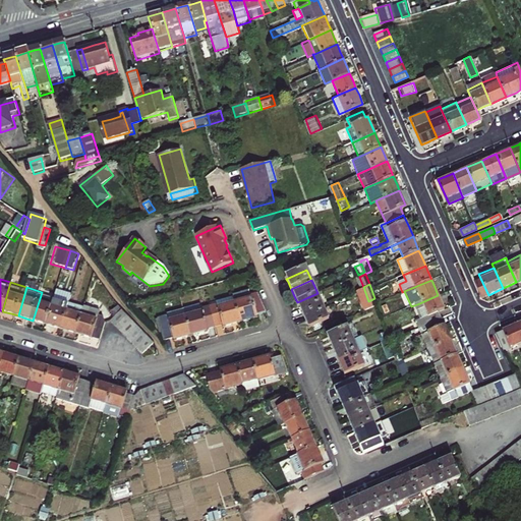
[(259,316),(258,314),(269,311),(261,292),(253,295),(251,290),(234,295),(242,322),(252,319),(259,316)]
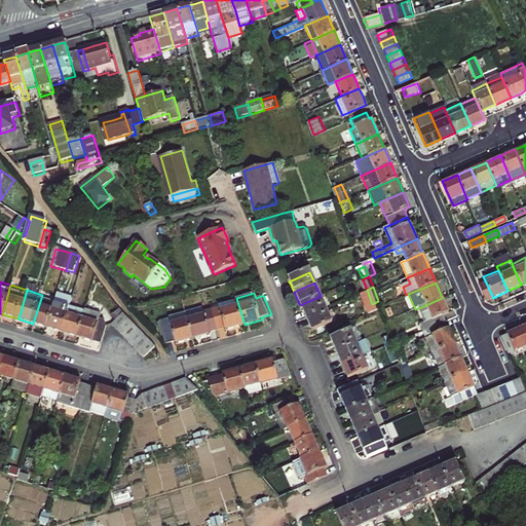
[(48,328),(57,299),(42,295),(33,324),(42,326),(48,328)]
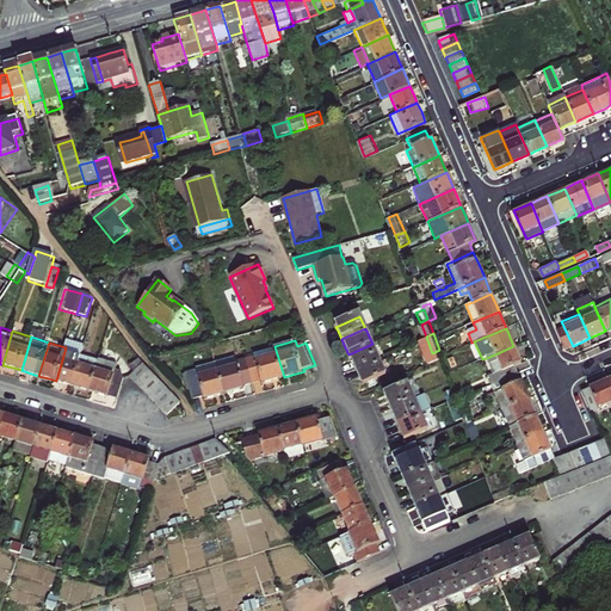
[(372,344),(349,355),(351,362),(355,369),(378,358),(372,344)]
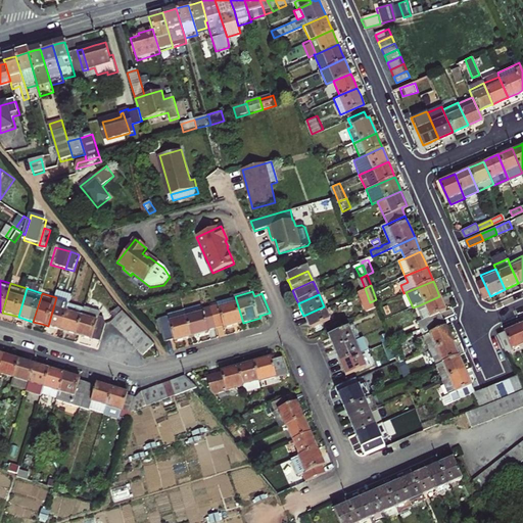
[(233,326),(243,323),(235,296),(219,301),(220,305),(212,307),(219,327),(226,325),(226,328),(233,326)]
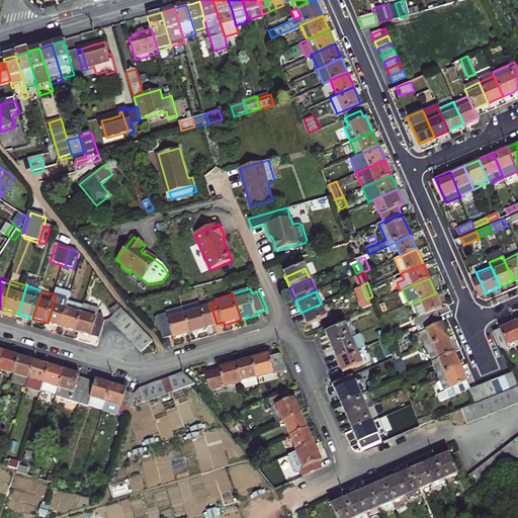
[(435,309),(441,306),(440,304),(435,293),(415,303),(420,315),(413,318),(417,327),(439,317),(435,309)]
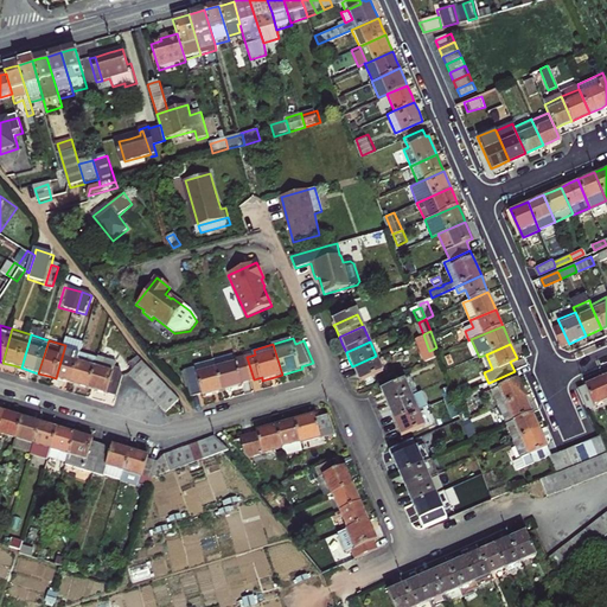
[(75,384),(84,351),(65,345),(56,378),(65,382),(75,384)]
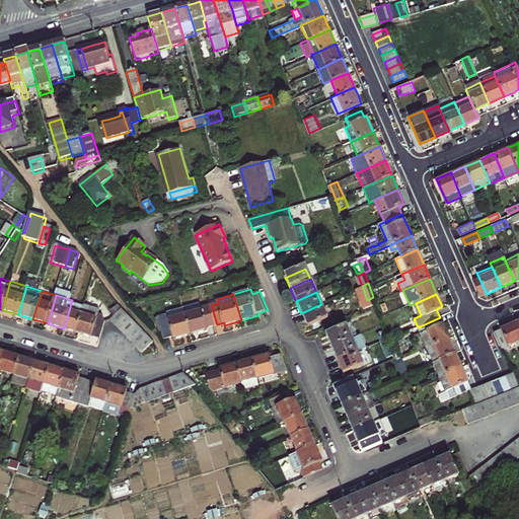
[(72,300),(64,328),(70,330),(79,332),(85,310),(87,304),(72,300)]
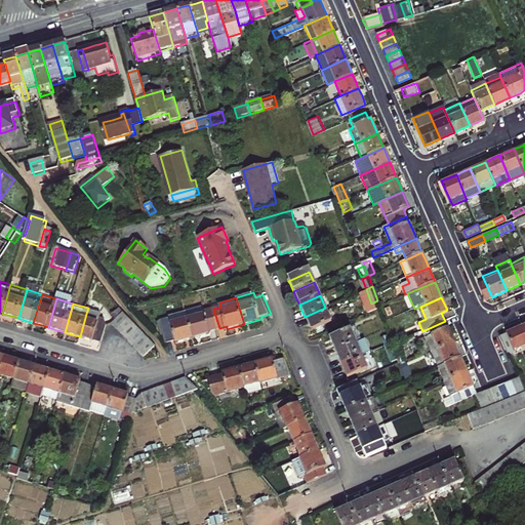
[(204,306),(187,311),(189,315),(195,338),(204,336),(212,333),(211,330),(219,328),(213,309),(205,311),(204,306)]
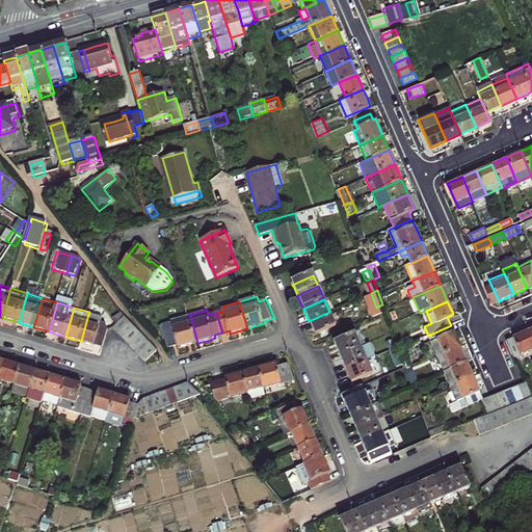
[(105,317),(89,312),(87,318),(103,322),(105,317)]
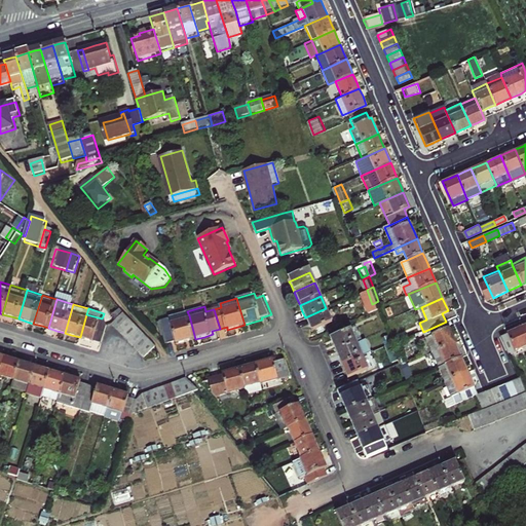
[(333,325),(326,308),(305,317),(308,325),(312,334),(333,325)]
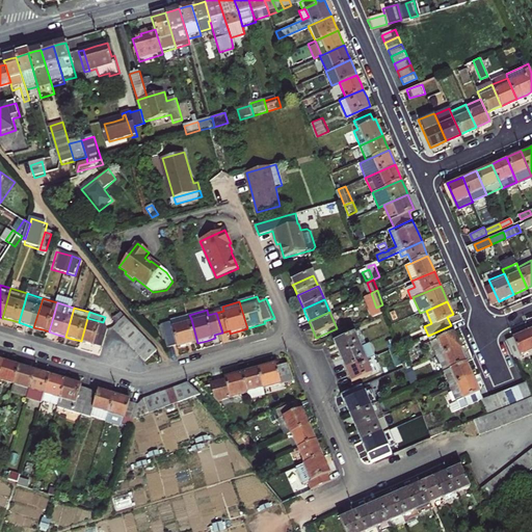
[(191,319),(189,315),(169,321),(170,324),(191,319)]
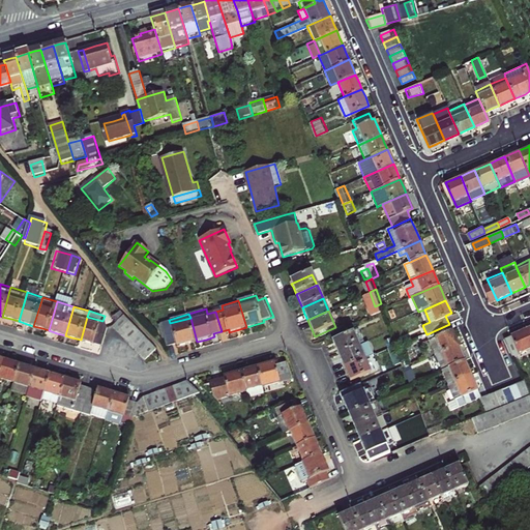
[(116,326),(120,332),(131,322),(126,316),(121,321),(116,326)]
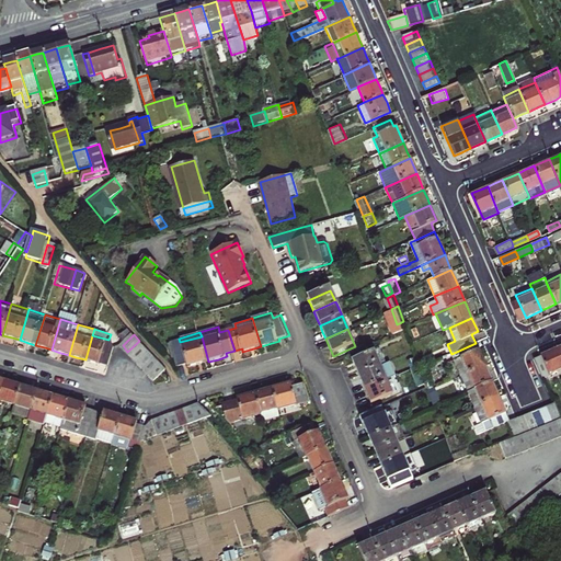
[(109,340),(92,335),(86,359),(100,364),(111,367),(116,351),(114,342),(109,340)]
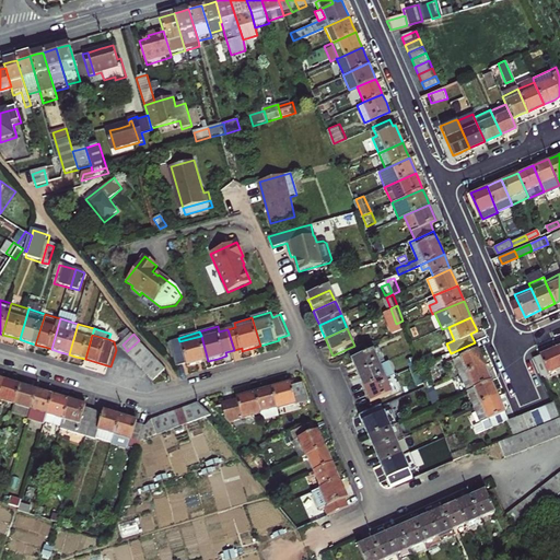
[(200,363),(208,361),(201,336),(179,341),(172,343),(178,366),(188,363),(189,366),(200,363)]
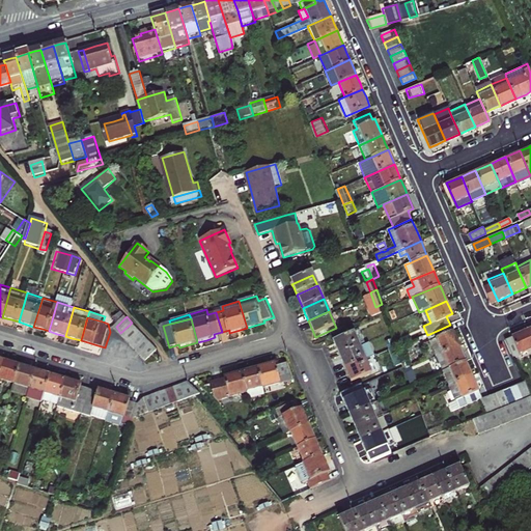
[(127,338),(137,328),(132,323),(120,333),(127,338)]
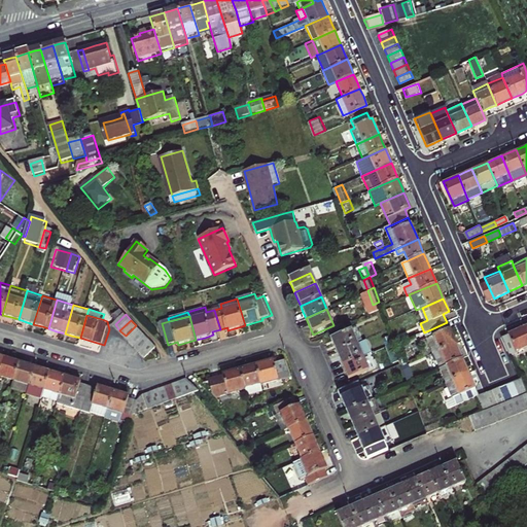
[(434,354),(456,345),(452,334),(447,322),(424,332),(433,354),(434,354)]
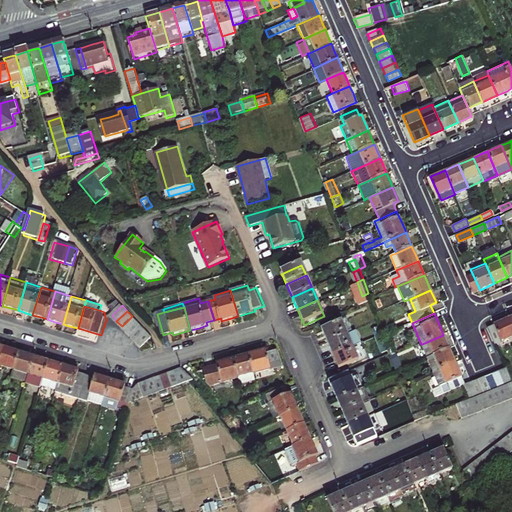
[(122,326),(126,331),(137,321),(132,316),(122,326)]
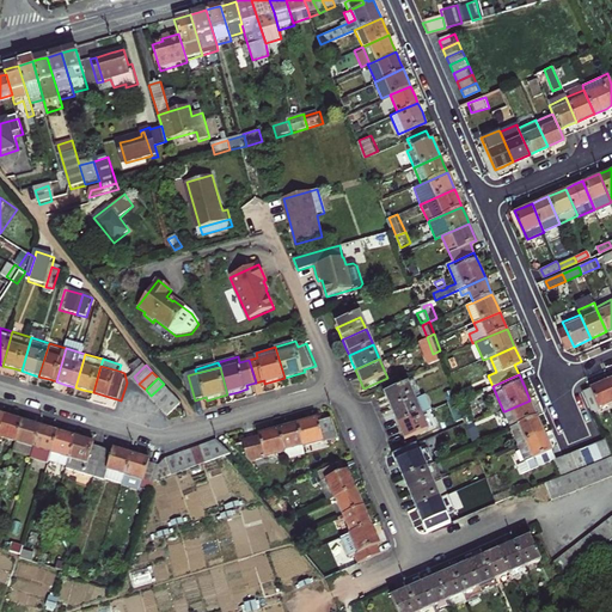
[(611,404),(611,390),(607,380),(598,384),(582,391),(593,414),(611,404)]
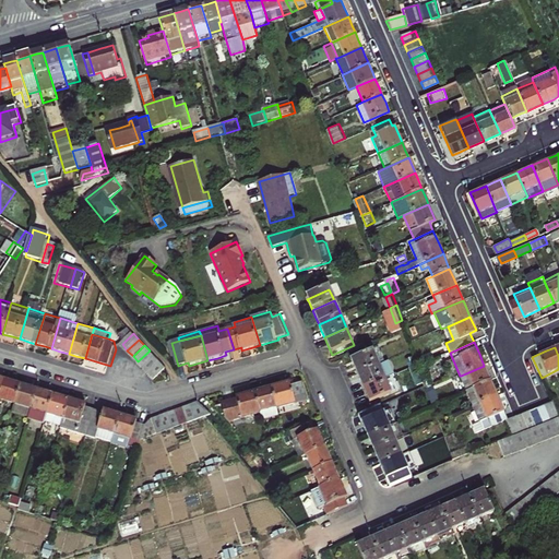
[(138,361),(144,367),(155,357),(150,351),(138,361)]
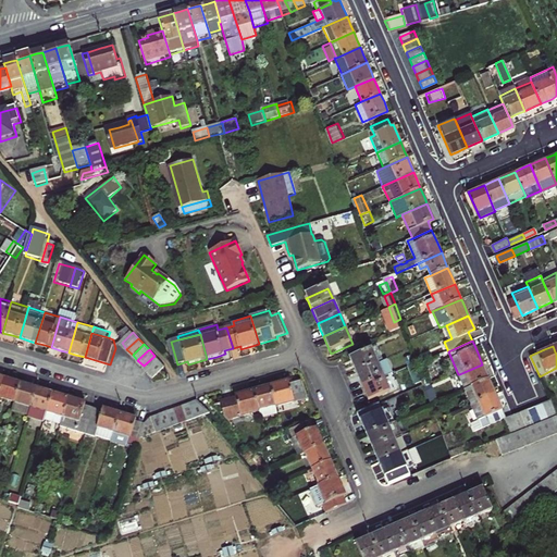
[(379,349),(350,361),(351,366),(355,372),(383,359),(379,349)]
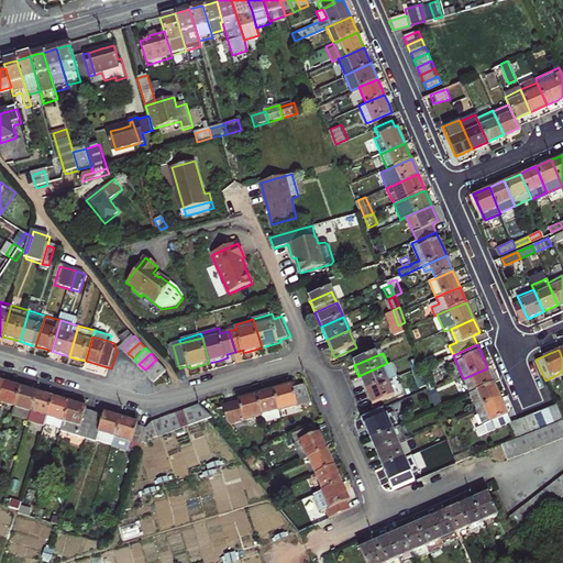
[(151,376),(162,365),(156,360),(145,370),(151,376)]
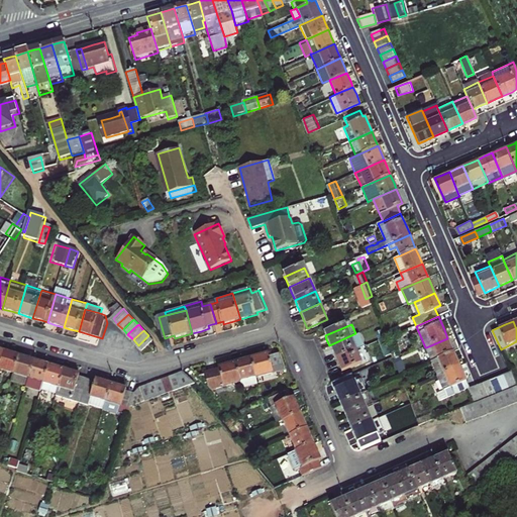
[(332,353),(335,359),(363,347),(365,346),(357,332),(355,333),(329,345),(332,353)]
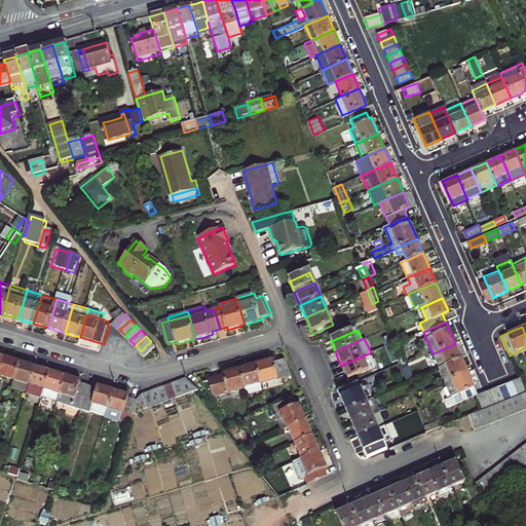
[(141,351),(146,357),(156,346),(151,341),(141,351)]
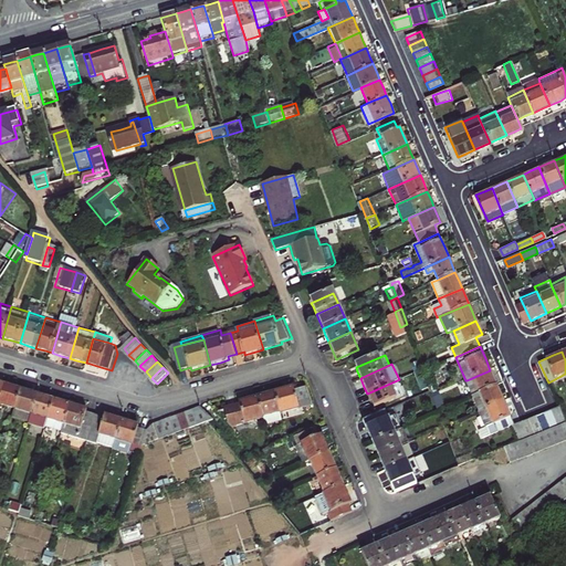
[(467,380),(472,396),(496,385),(494,379),(490,370),(467,380)]
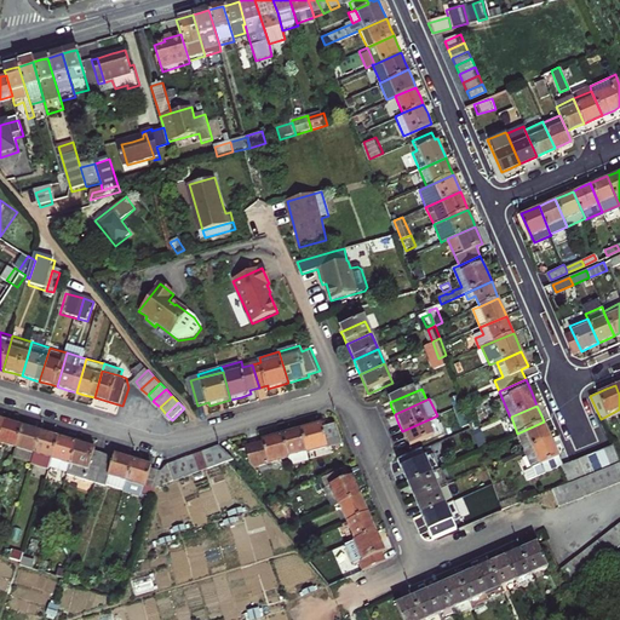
[(442,434),(435,417),(402,431),(407,441),(411,451),(435,440),(434,437),(442,434)]
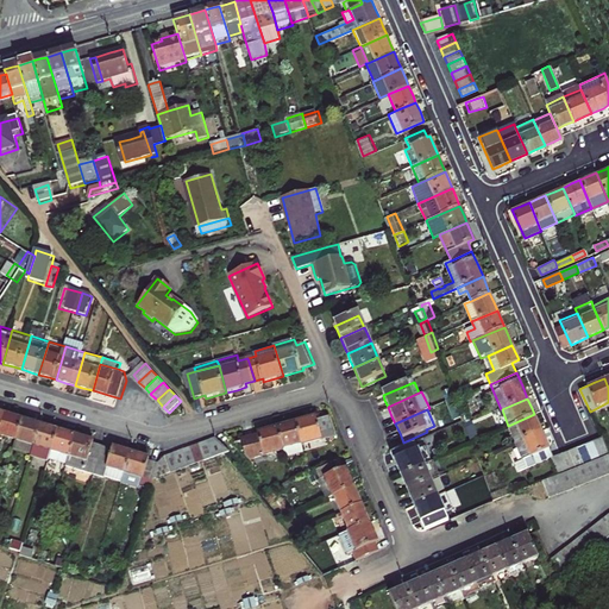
[(299,419),(306,445),(332,437),(326,413),(315,416),(314,414),(309,415),(299,419)]
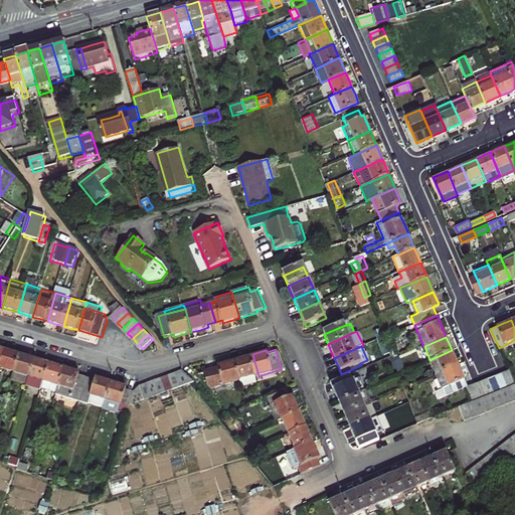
[(430,360),(436,374),(458,364),(455,357),(452,350),(430,360)]
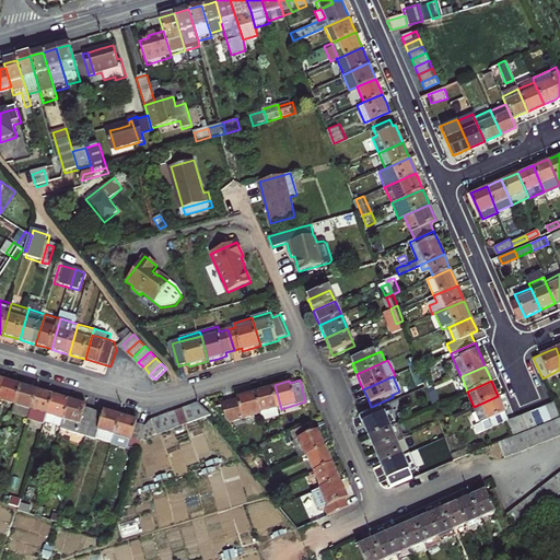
[(16,407),(22,388),(14,385),(6,383),(0,401),(16,407)]
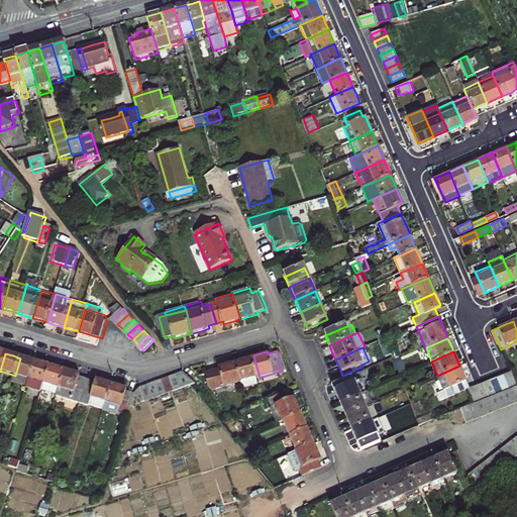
[(237,359),(243,382),(244,388),(262,383),(260,378),(253,355),(245,357),(237,359)]
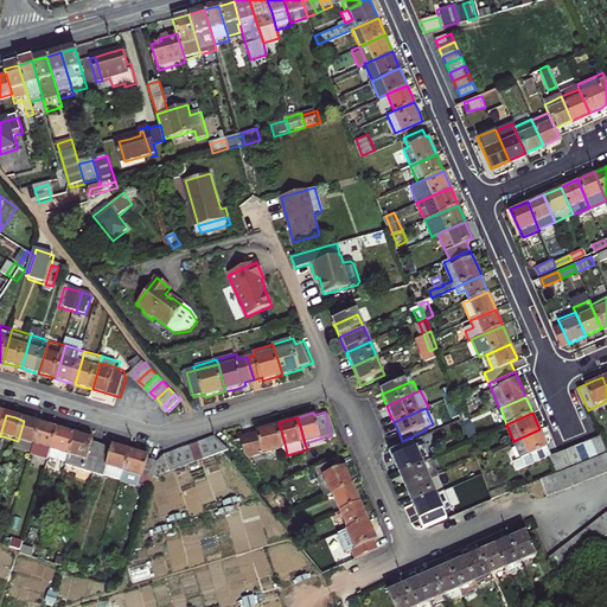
[(32,423),(24,421),(18,441),(16,453),(32,458),(42,426),(32,423)]
